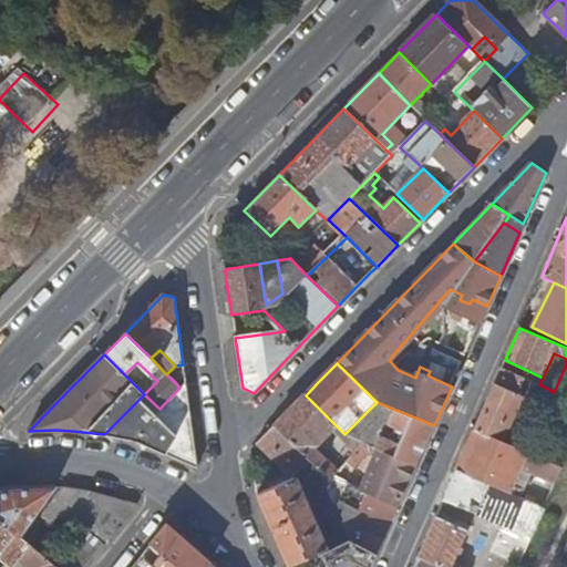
[(502,367),(474,429),(497,439),(504,424),(508,426),(511,421),(506,419),(508,415),(516,420),(519,413),(511,409),(525,379),(502,367)]
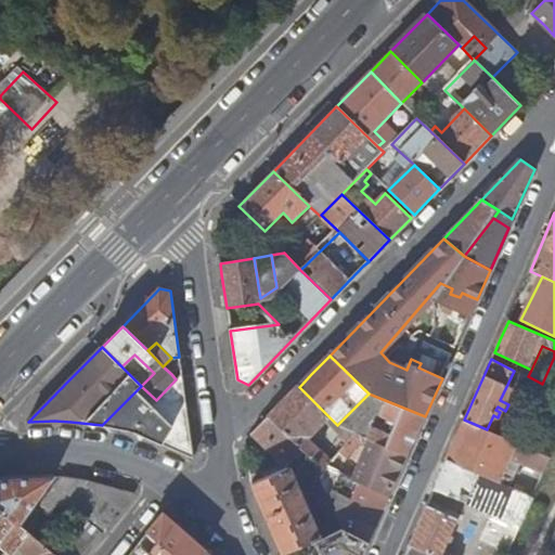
[(176,379),(181,374),(180,365),(171,374),(176,379)]
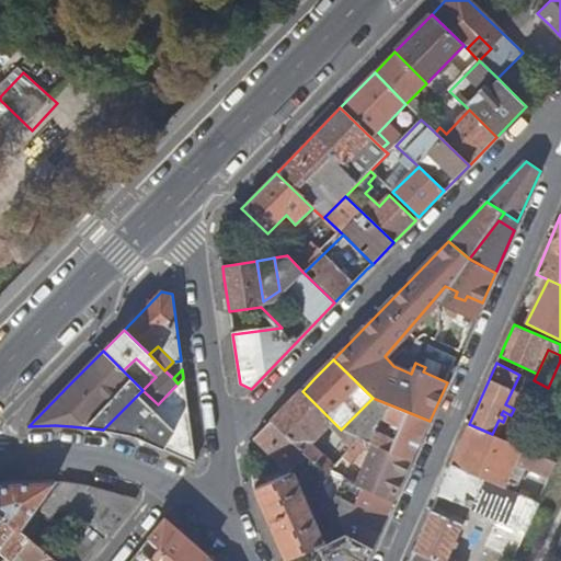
[(142,390),(103,430),(125,433),(149,441),(170,450),(196,465),(183,378),(178,384),(158,404),(142,390)]
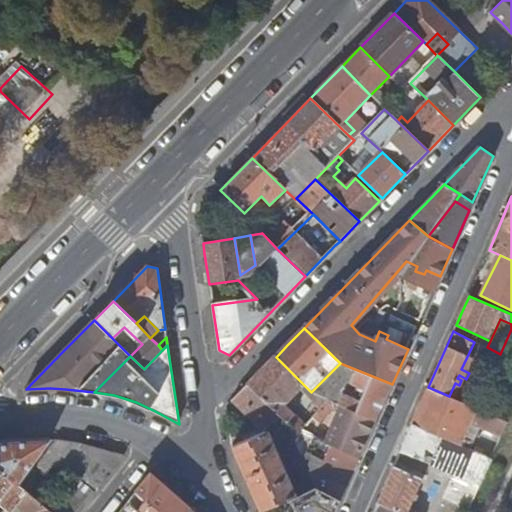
[(313,394),(311,392),(276,357),(247,385),(280,417),(287,424),(287,423),(294,415),(284,405),(300,389),(312,401),(317,395),(313,394)]
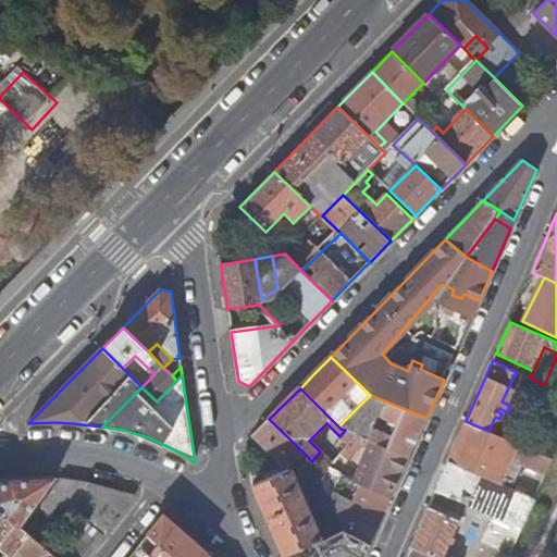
[(338,426),(341,429),(345,430),(368,440),(409,457),(426,418),(370,395),(338,426)]
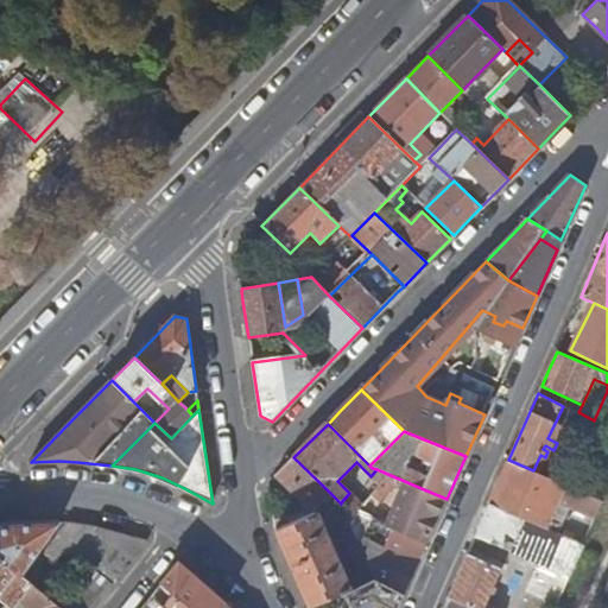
[(333,495),(293,457),(276,476),(306,507),(289,514),(286,510),(274,514),(277,530),(315,514),(314,513),(333,495)]
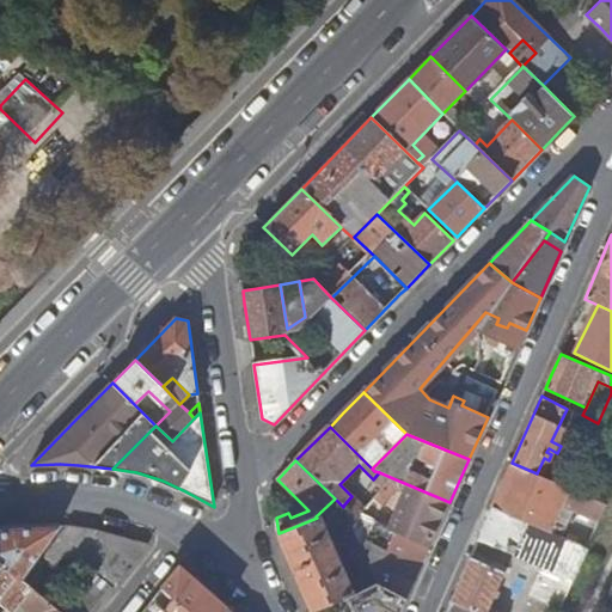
[(512,463),(493,506),(549,532),(554,520),(519,503),(522,496),(543,505),(554,482),(537,473),(512,463)]
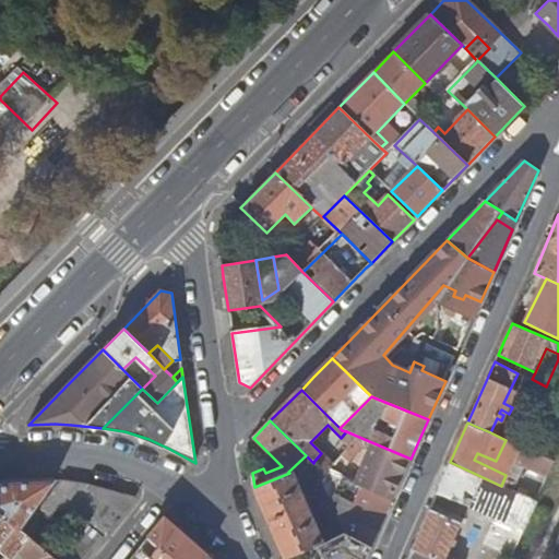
[(506,440),(496,461),(500,463),(502,458),(510,441),(506,440)]
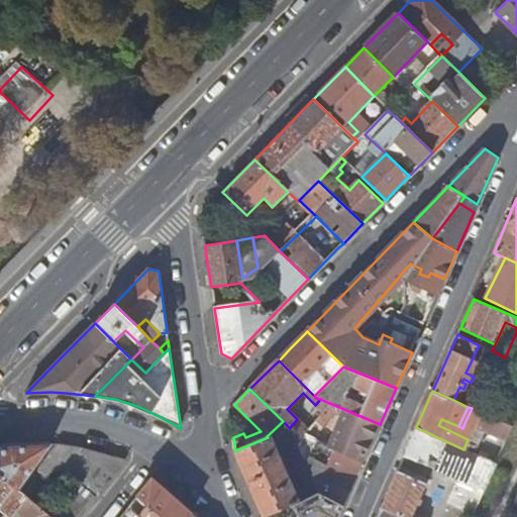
[(363,462),(380,424),(341,408),(339,413),(344,416),(330,447),(363,462)]
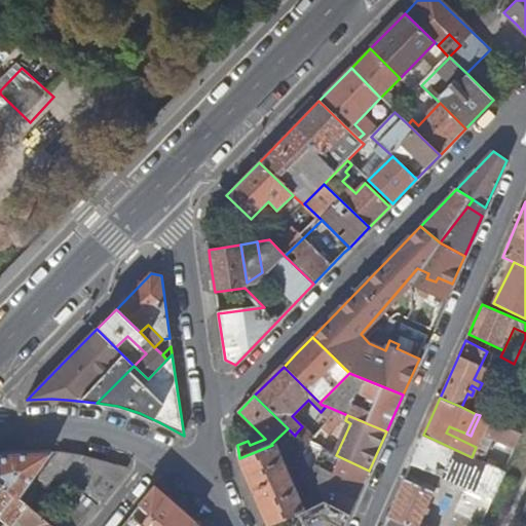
[(508,446),(514,430),(480,415),(473,430),(508,446)]
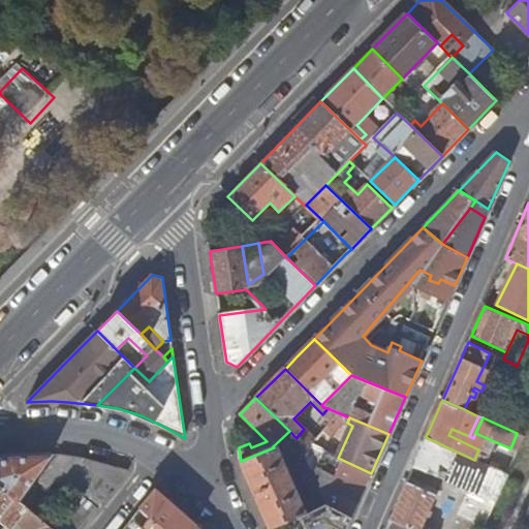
[(316,508),(327,503),(313,471),(297,437),(297,438),(287,441),(316,508)]
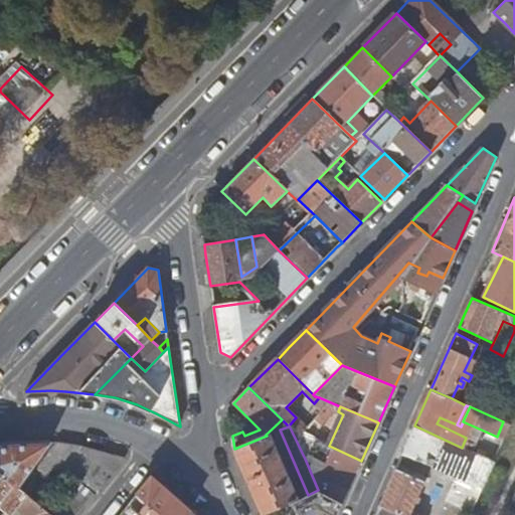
[(414,425),(402,454),(456,480),(481,491),(495,462),(462,448),(414,425)]
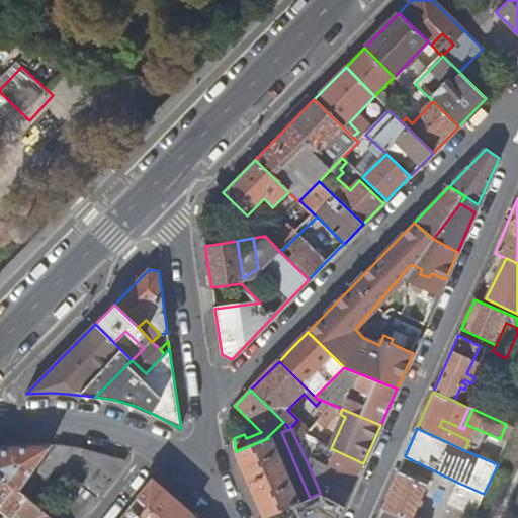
[(236,451),(265,517),(298,504),(269,437),(268,438),(236,451)]
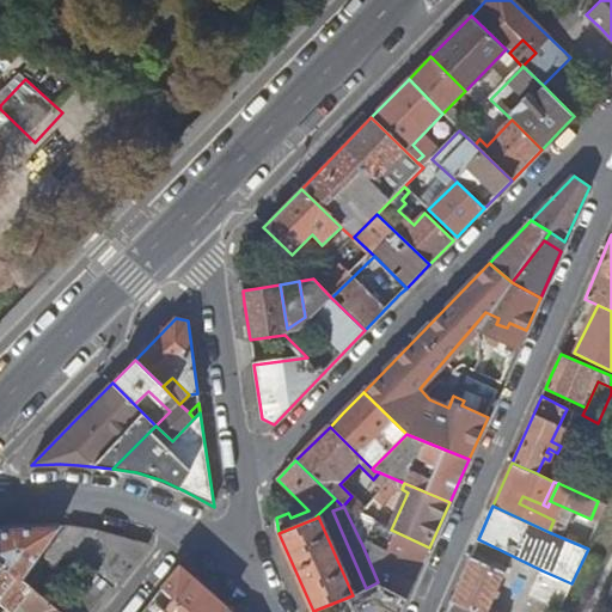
[(408,597),(429,548),(391,530),(373,521),(362,545),(378,582),(408,597)]
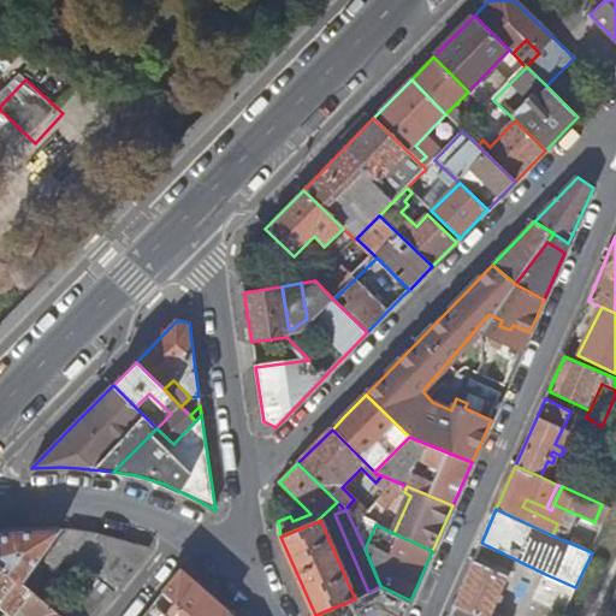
[(0,566),(11,574),(34,593),(42,580),(36,575),(31,581),(25,576),(30,570),(60,531),(17,532),(0,535),(0,566)]
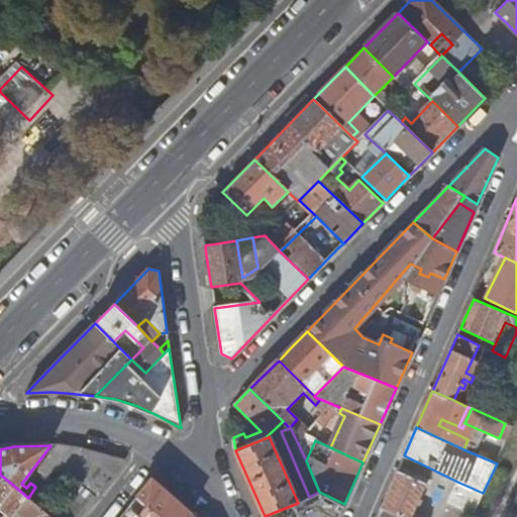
[(69,474),(98,497),(127,460),(126,459),(86,449),(57,446),(43,462),(47,467),(40,476),(46,480),(54,471),(64,479),(69,474)]
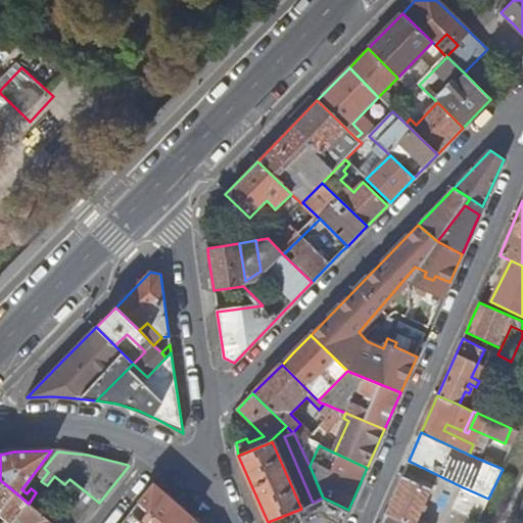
[(37,477),(41,481),(48,472),(44,468),(37,477)]
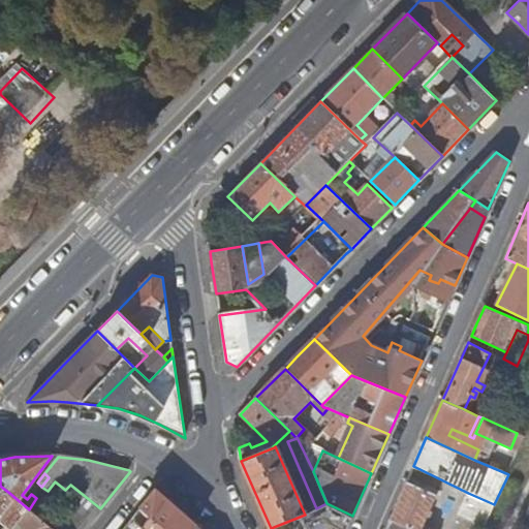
[(406,481),(385,528),(418,528),(433,499),(437,500),(439,497),(406,481)]
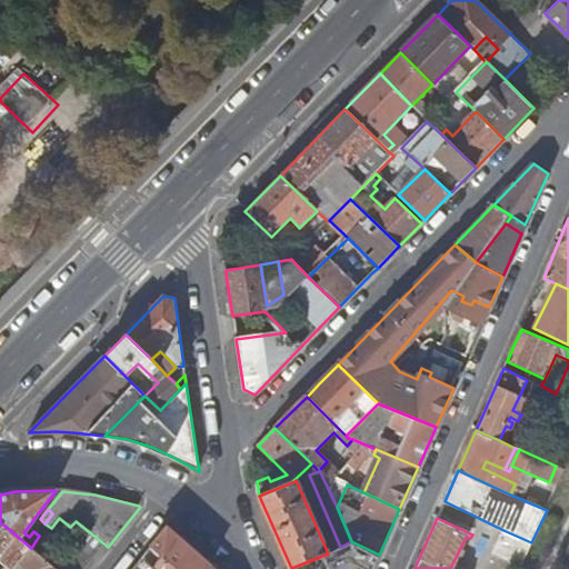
[(0,556),(0,562),(8,568),(13,568),(31,548),(10,530),(0,522),(0,556),(0,557),(0,556)]
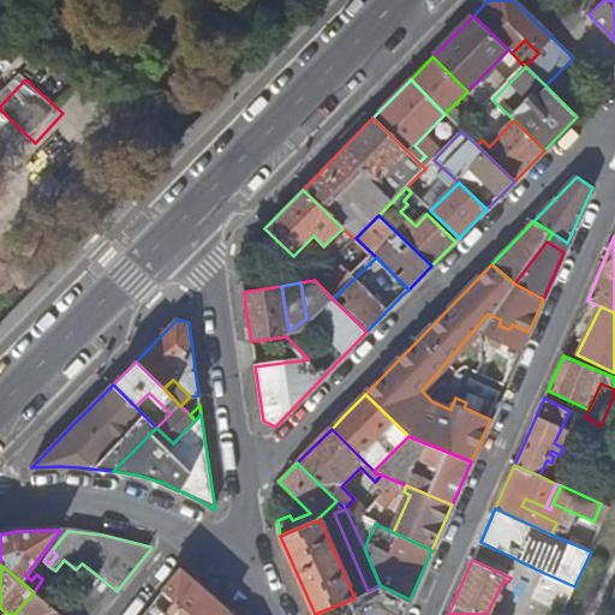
[(31,580),(36,574),(30,569),(25,575),(31,580)]
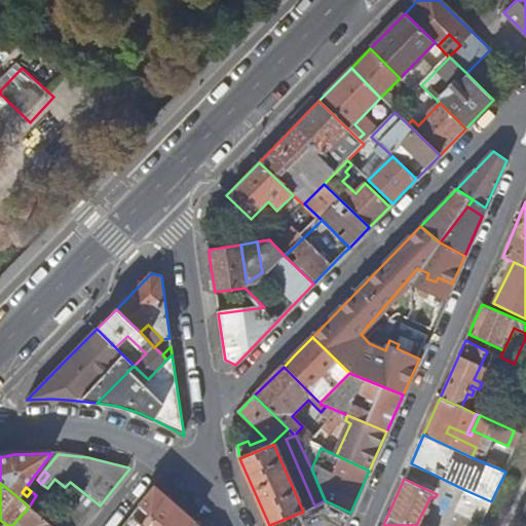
[(163,525),(193,525),(195,524),(179,508),(154,488),(140,505),(146,511),(158,521),(163,525)]
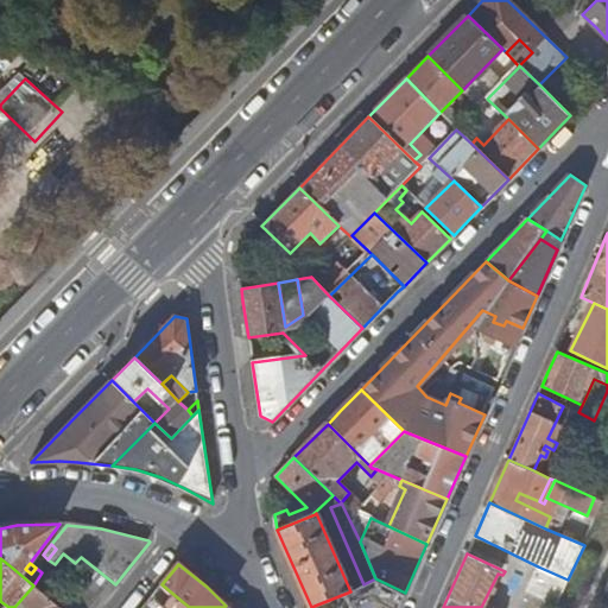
[(526,591),(555,606),(568,580),(538,567),(526,591)]
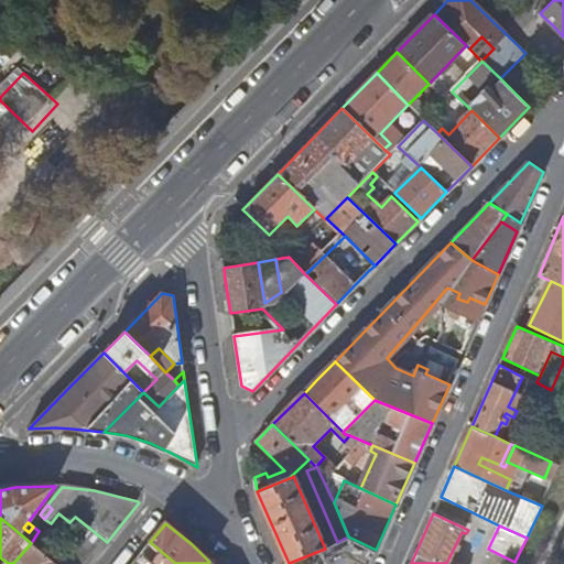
[(31,543),(56,563),(89,563),(105,545),(79,527),(58,552),(42,538),(45,533),(41,530),(39,531),(31,543)]
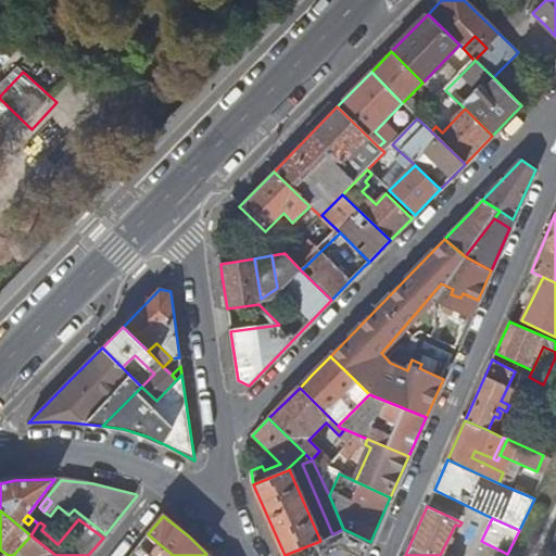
[(364,555),(370,542),(343,529),(332,534),(324,538),(315,555),(364,555)]
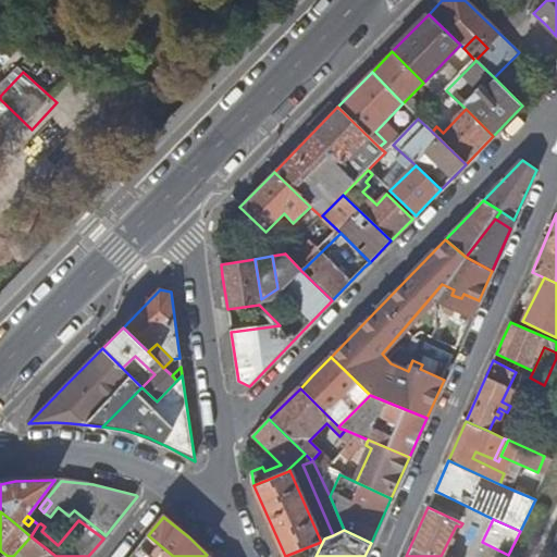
[(56,556),(31,536),(13,556),(56,556)]
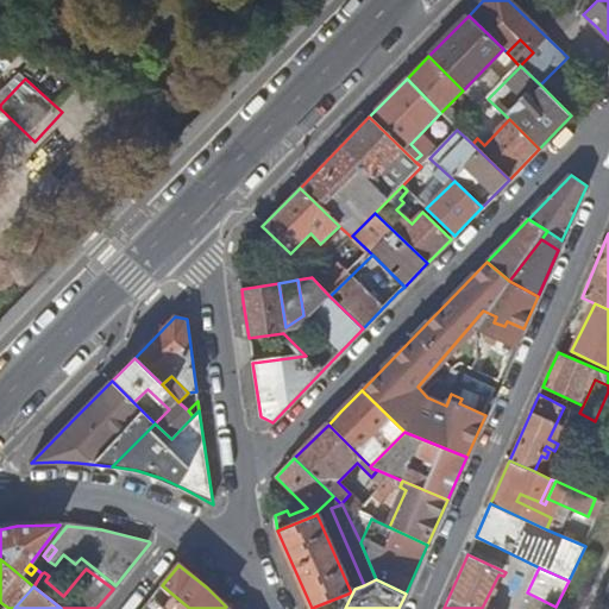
[(165,596),(179,608),(183,603),(169,591),(165,596)]
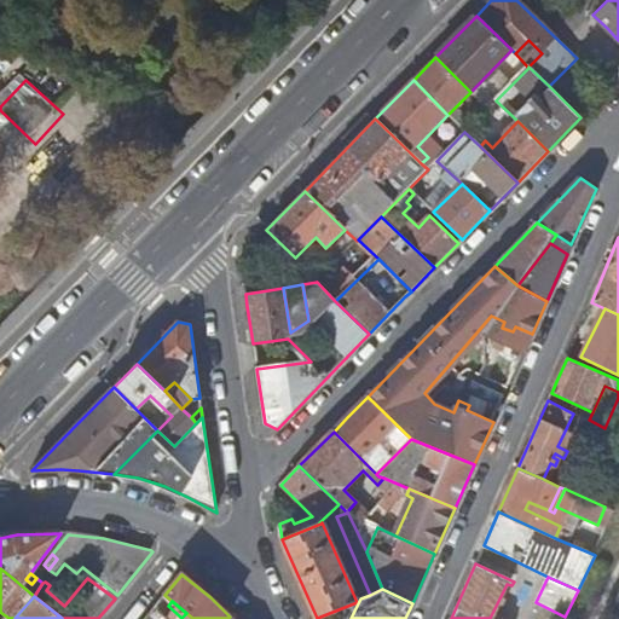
[(144,618),(155,618),(160,614),(154,608),(144,618)]
